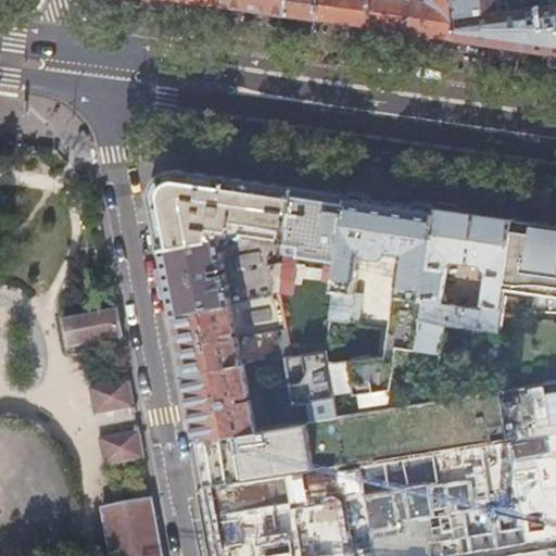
[(85,0),(86,1),(131,8),(173,14),(175,0),(184,0),(187,0),(210,4),(226,7),(224,0),(85,0)]
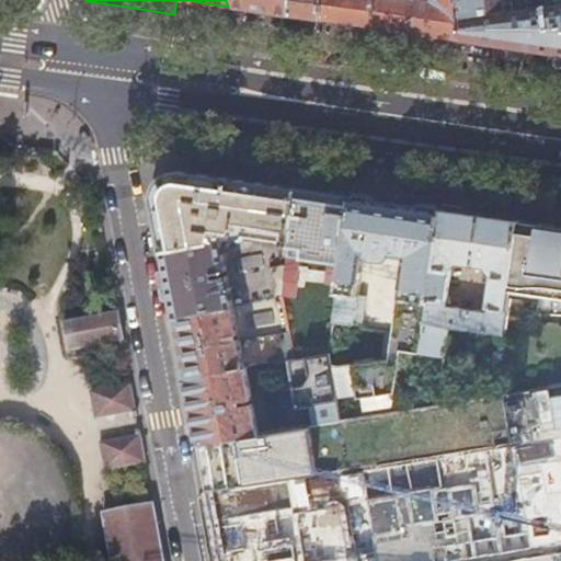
[(226,0),(228,7),(319,20),(319,0),(226,0)]
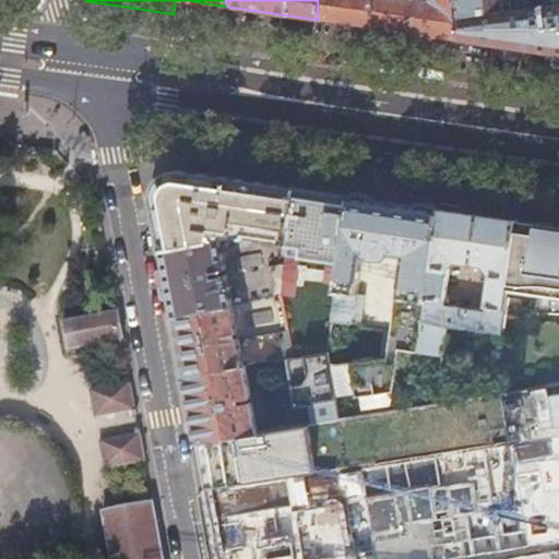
[(318,0),(318,20),(344,23),(388,30),(423,34),(459,39),(451,0),(318,0)]
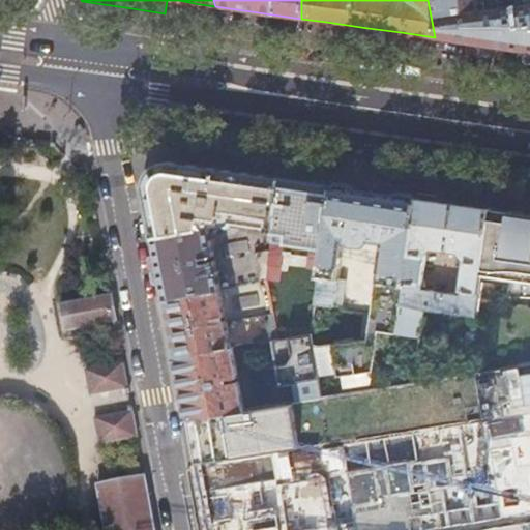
[(480,54),(491,56),(506,58),(507,48),(528,51),(526,61),(529,61),(529,0),(428,0),(435,37),(454,40),(481,45),(480,54)]
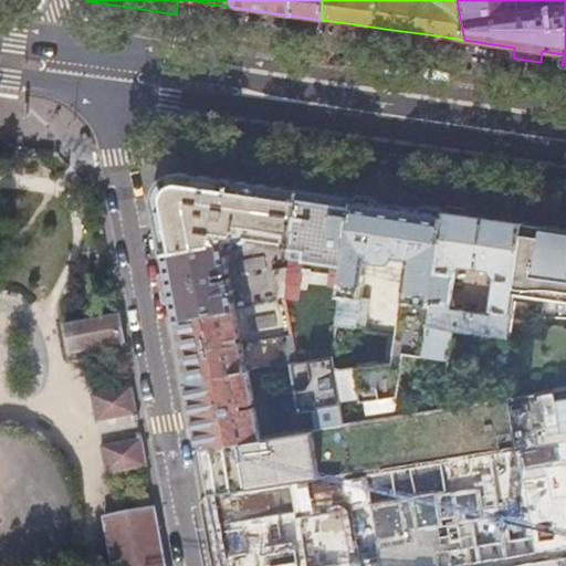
[(153,190),(152,196),(161,248),(165,269),(168,286),(174,318),(233,307),(228,278),(215,280),(213,275),(227,273),(219,231),(283,241),(283,248),(290,249),(297,190),(231,180),(175,173),(169,174),(164,176),(159,179),(155,185),(153,190)]
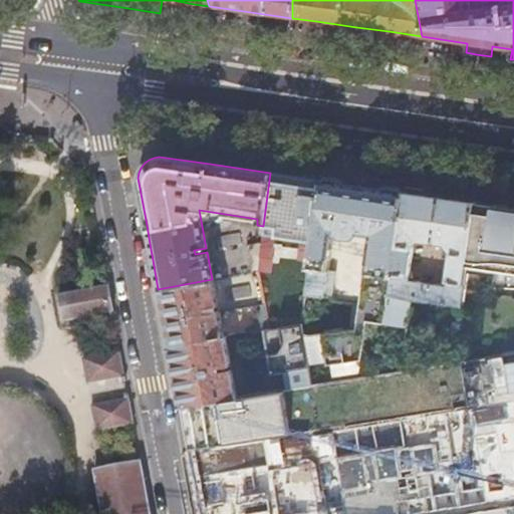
[(297,177),(270,173),(263,226),(259,256),(271,258),(275,236),(305,240),(305,246),(312,247),(322,180),(297,177)]
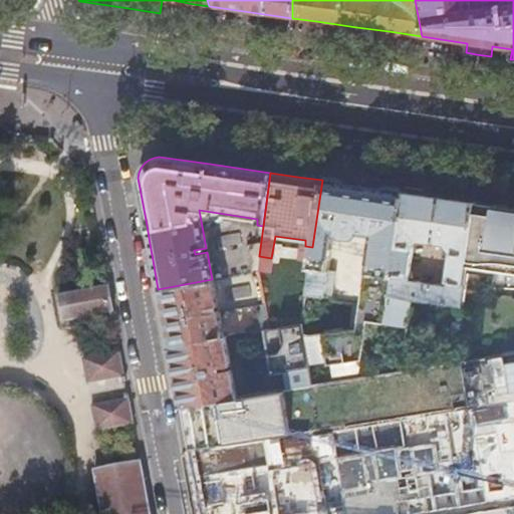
[(344,183),(322,180),(312,247),(303,306),(318,309),(319,301),(329,303),(333,272),(326,271),(331,241),(330,238),(329,237),(327,236),(327,232),(334,233),(334,236),(336,239),(338,240),(345,241),(348,241),(351,240),(353,237),(354,234),(369,236),(361,289),(359,288),(355,321),(382,325),(382,323),(402,192),(377,188),(344,183)]
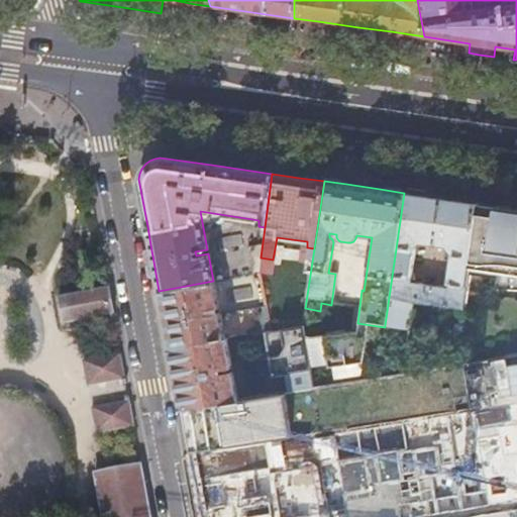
[(477,203),(454,200),(426,196),(404,193),(385,325),(408,329),(412,302),(461,309),(467,275),(477,203)]
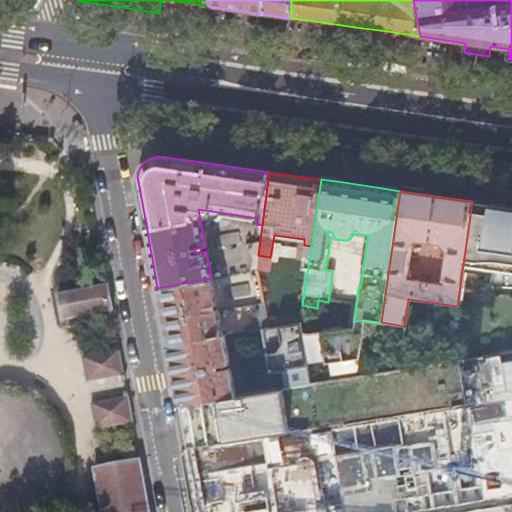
[(511,206),(472,201),(462,272),(503,278),(503,285),(511,285),(511,206)]
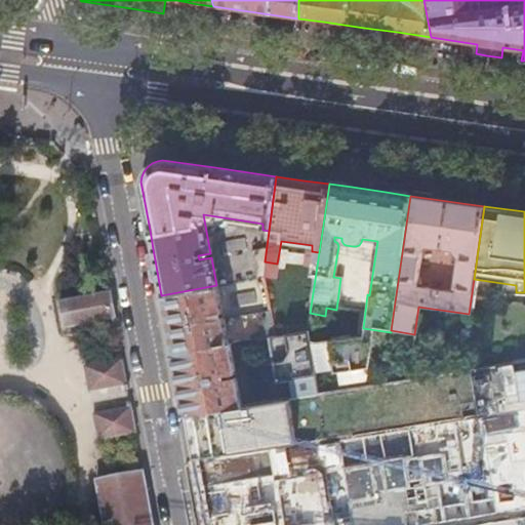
[(216,285),(161,295),(163,303),(172,355),(227,346),(223,319),(209,321),(208,316),(221,314),(216,285)]
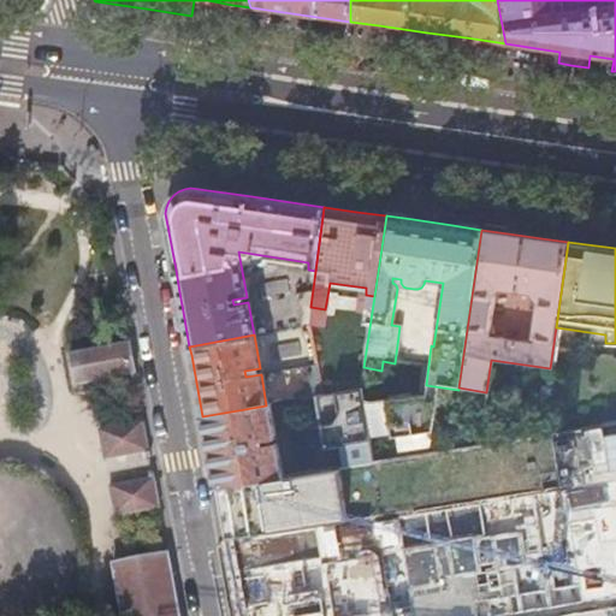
[(130,344),(73,355),(80,384),(134,375),(135,374),(131,349),(130,347),(130,344)]
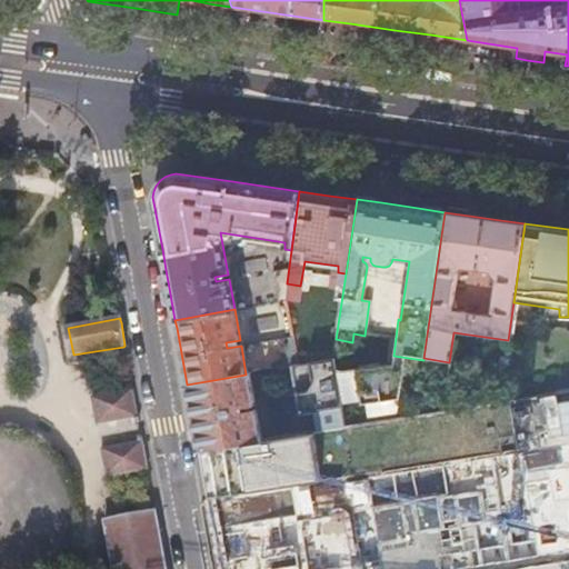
[(318,362),(290,367),(299,415),(331,410),(330,415),(332,428),(342,427),(338,396),(335,370),(320,372),(318,362)]
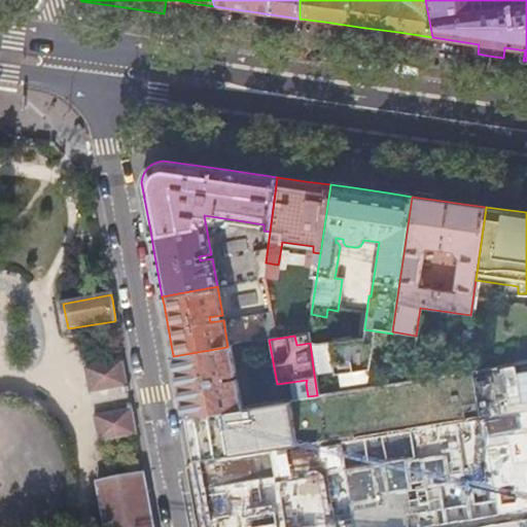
[(227,347),(173,356),(175,367),(179,388),(183,416),(241,407),(231,347),(227,347)]
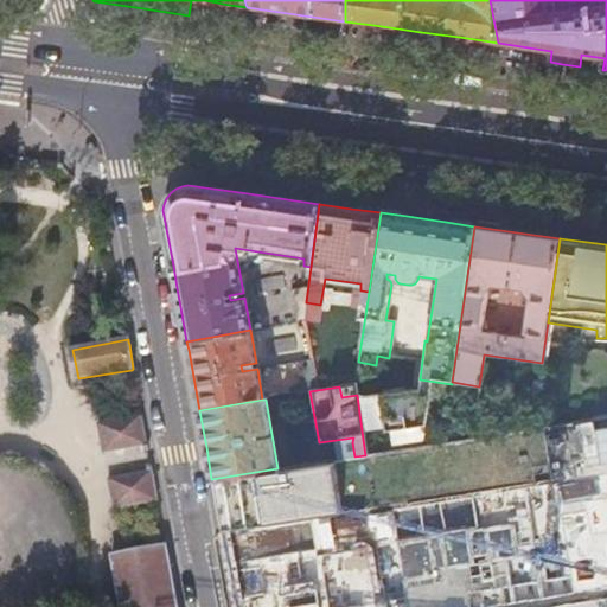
[(448,408),(360,422),(365,455),(442,442),(448,408)]
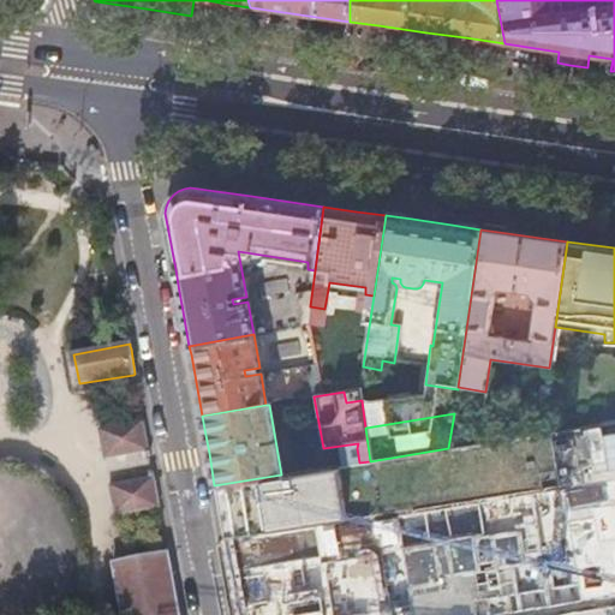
[(148,452),(143,423),(99,430),(105,460),(148,452)]
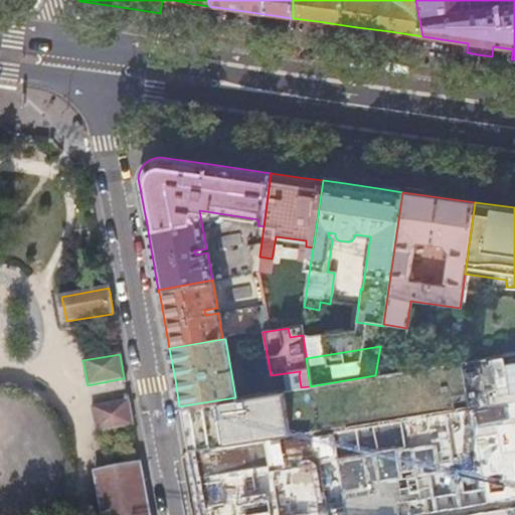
[(492,357),(461,362),(468,406),(468,407),(499,402),(492,357)]
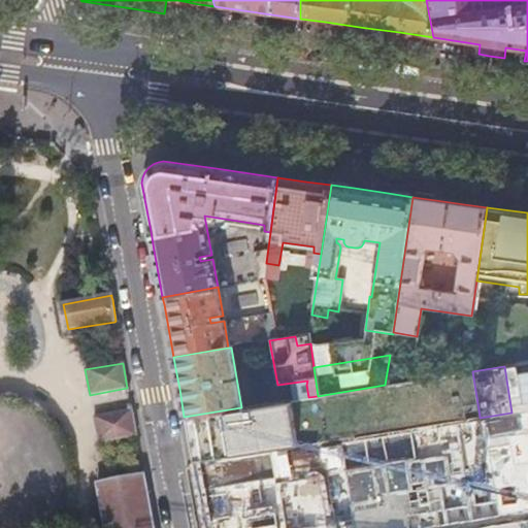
[(241,407),(184,417),(188,438),(189,444),(198,443),(201,461),(467,419),(480,417),(472,371),(385,385),(318,396),(308,397),(262,404),(249,406),(241,407)]
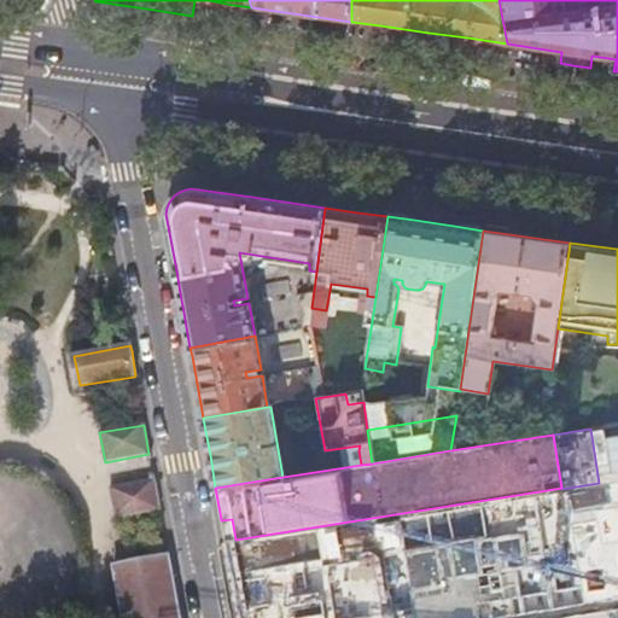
[(304,462),(290,465),(291,476),(307,473),(304,462)]
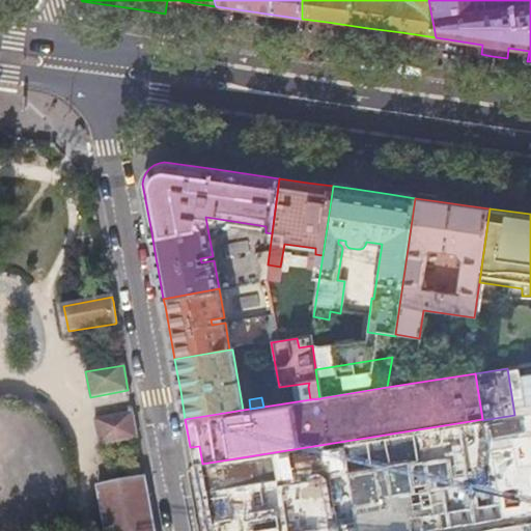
[(99,444),(136,437),(132,412),(93,419),(99,444)]
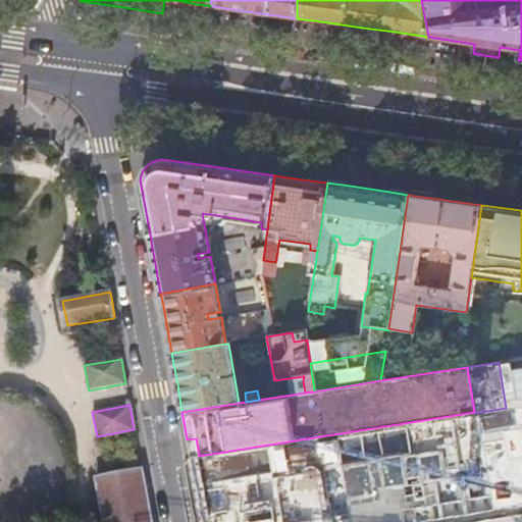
[(196,438),(187,439),(190,457),(199,456),(196,438)]
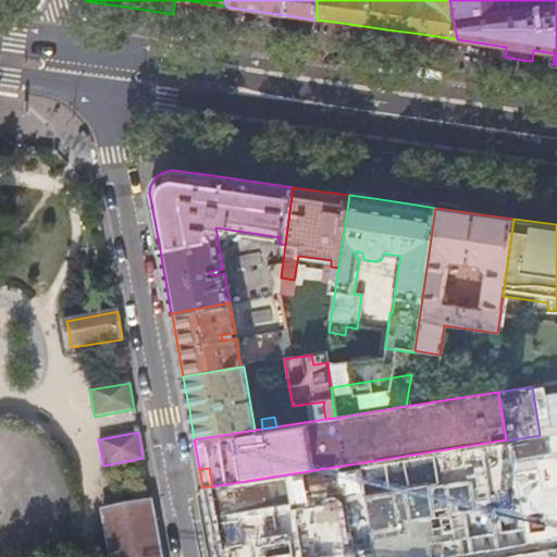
[(160,556),(150,502),(100,510),(108,556),(160,556)]
